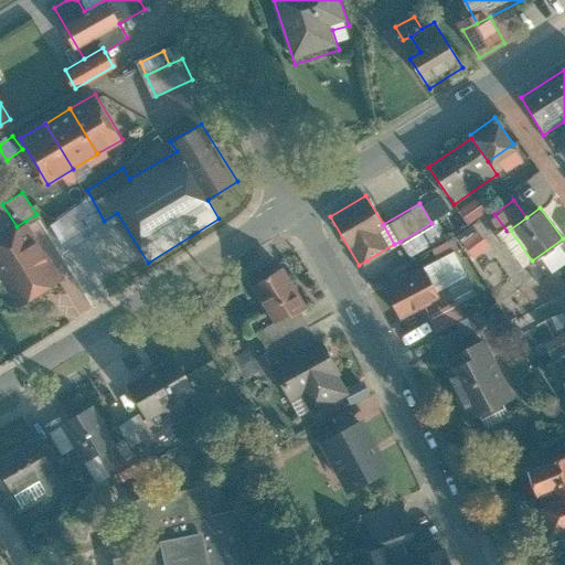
[(17,226),(0,236),(0,274),(19,305),(62,278),(25,221),(17,226)]
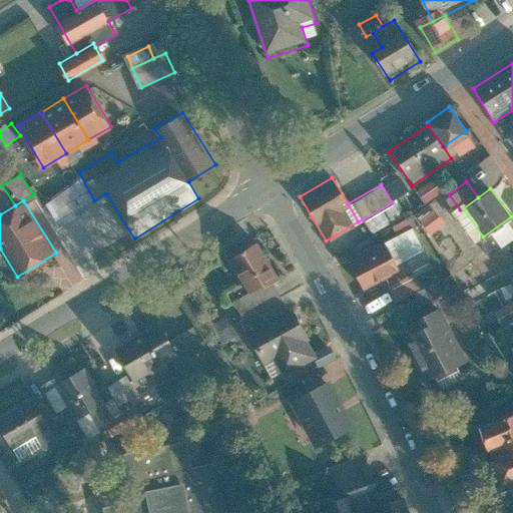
[(443,221),(433,207),(419,217),(430,231),(443,221)]
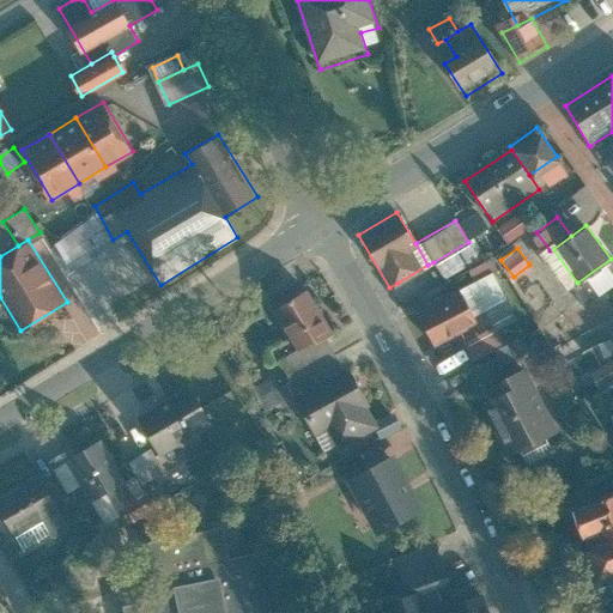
[(428,265),(398,283),(408,301),(443,280),(434,262),(428,265)]
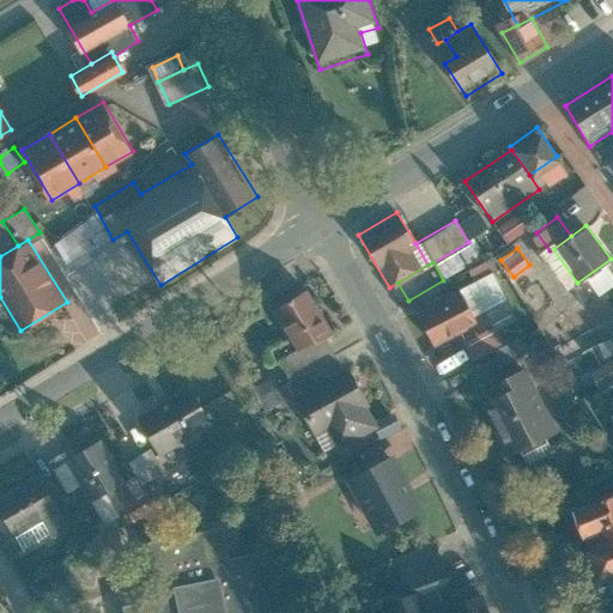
[(489,274),(414,313),(432,345),(475,320),(472,314),(502,298),(489,274)]
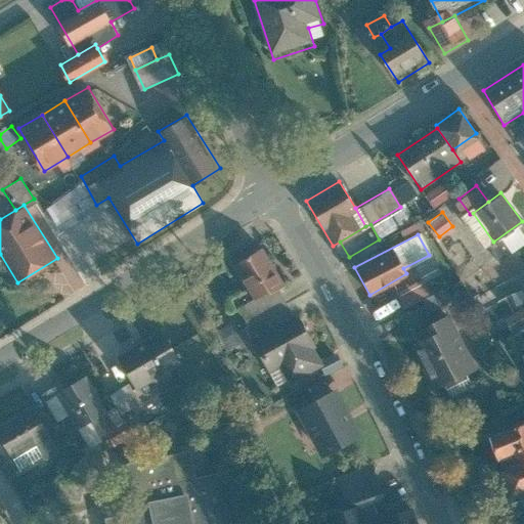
[(286,282),(264,246),(235,264),(257,299),(280,287),(286,282)]
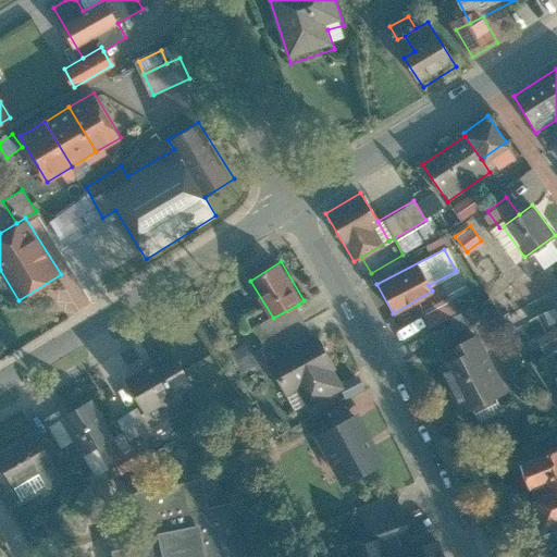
[(447,297),(420,309),(428,325),(455,312),(447,297)]
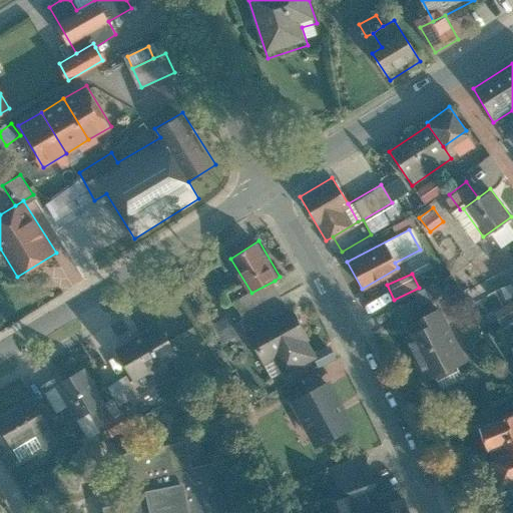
[(240,319),(247,331),(290,308),(275,281),(251,293),(234,301),(244,318),(240,319)]
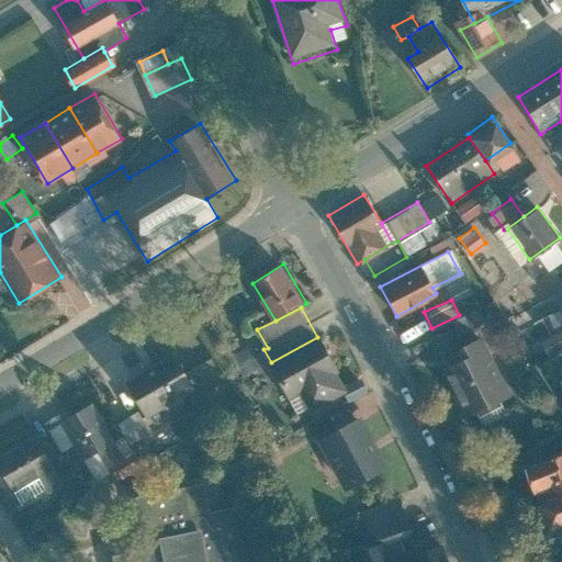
[(451,319),(458,335),(485,322),(479,307),(451,319)]
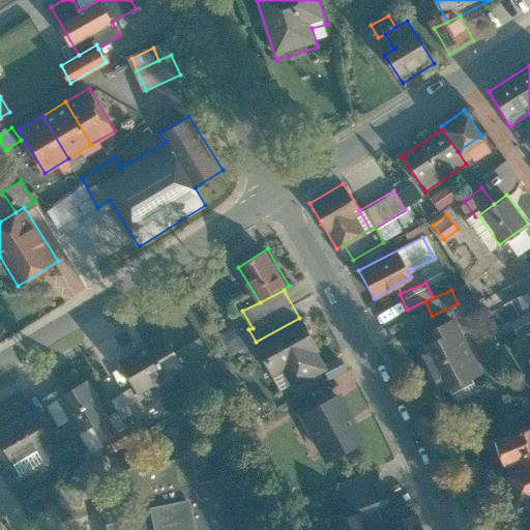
[(503,291),(488,299),(491,304),(506,296),(503,291)]
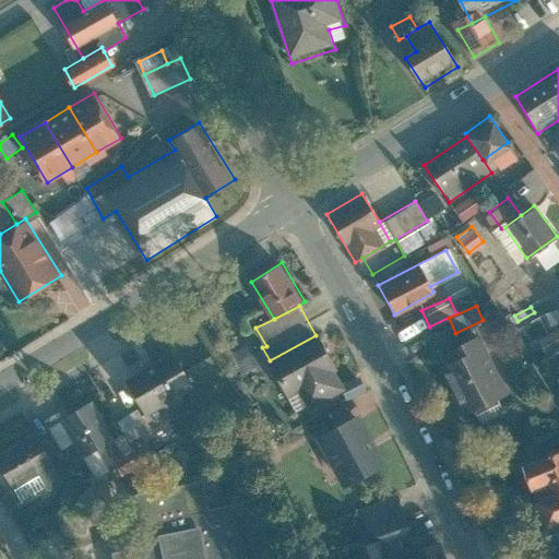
[(558,329),(537,341),(543,351),(558,342),(558,329)]
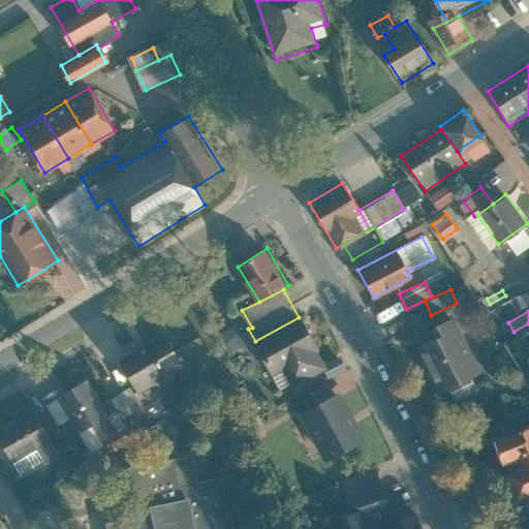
[(299,317),(255,341),(275,375),(283,370),(293,387),(328,368),(299,317)]
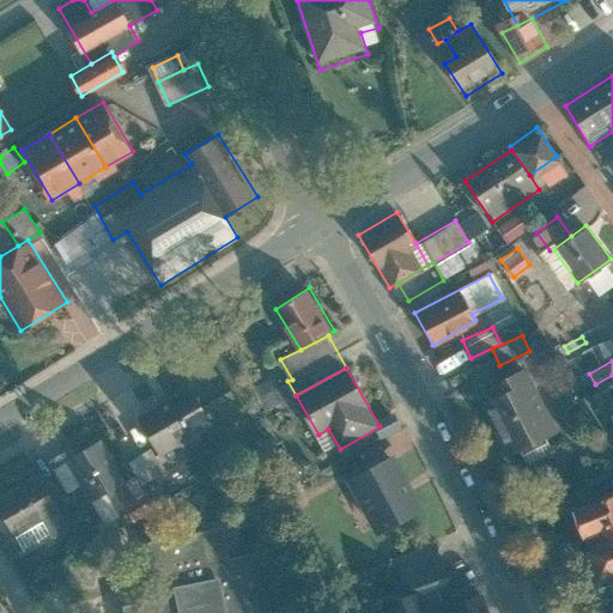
[(554,434),(522,369),(484,387),(489,395),(478,401),(507,457),(554,434)]
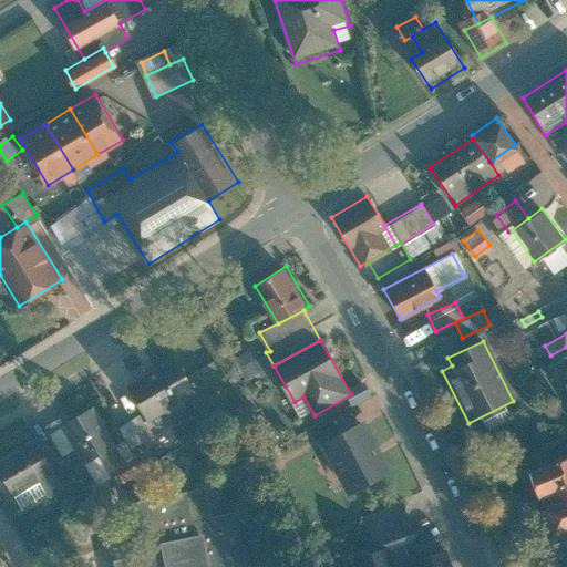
[(251,344),(233,357),(248,380),(266,368),(251,344)]
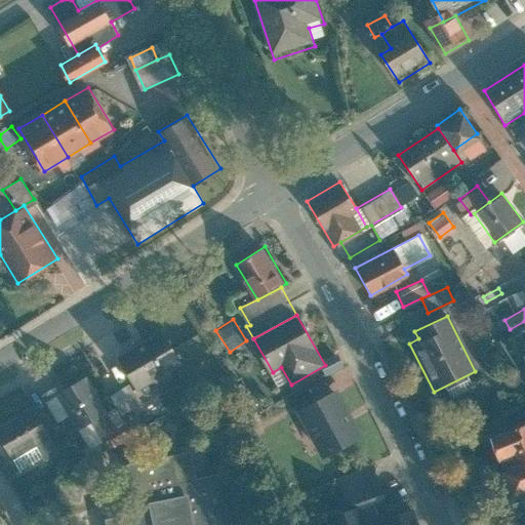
[(163,329),(119,356),(138,389),(184,362),(163,329)]
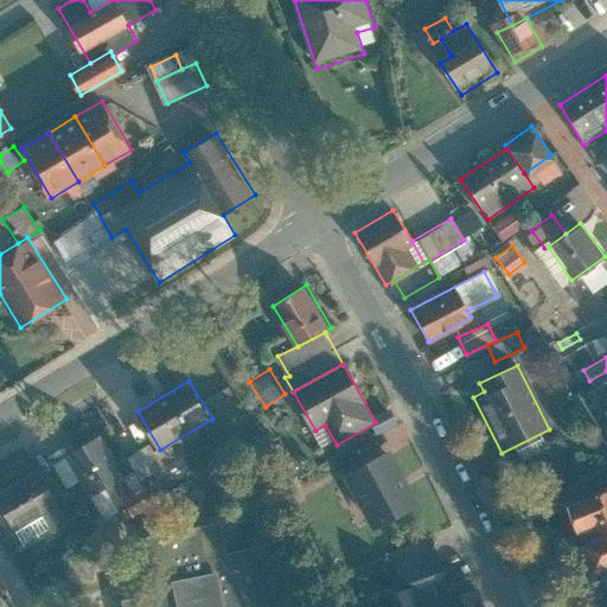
[(125,474),(101,435),(70,454),(94,493),(125,474)]
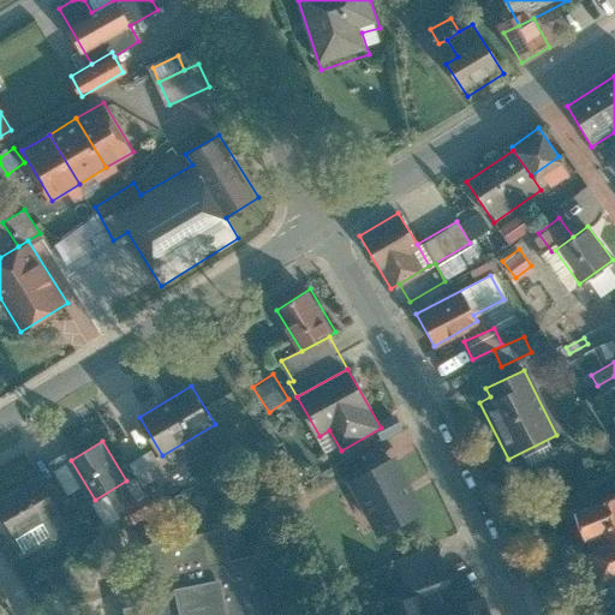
[(151,449),(129,463),(142,484),(165,471),(151,449)]
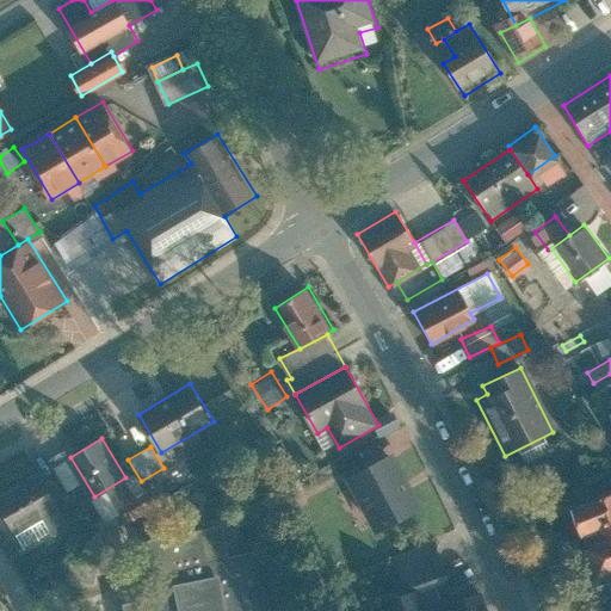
[(66,449),(49,458),(67,491),(84,481),(66,449)]
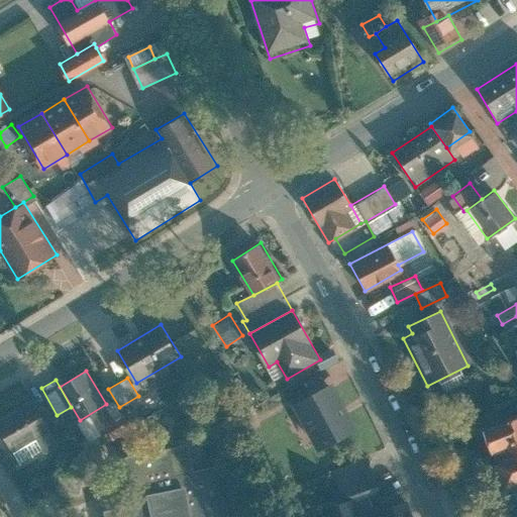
[(294,404),(317,450),(353,431),(330,386),(294,404)]
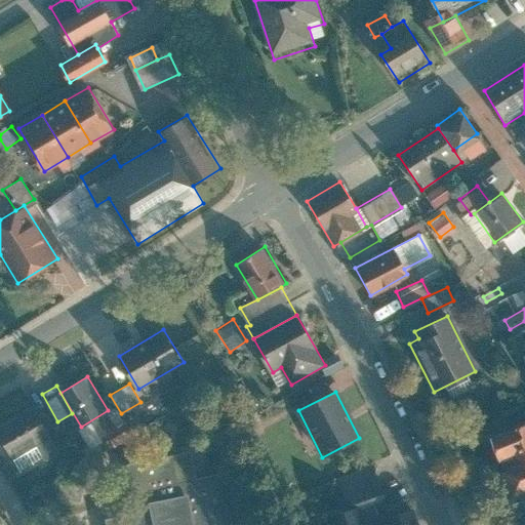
[(34,406),(0,426),(0,434),(14,458),(36,445),(45,459),(59,451),(34,406)]
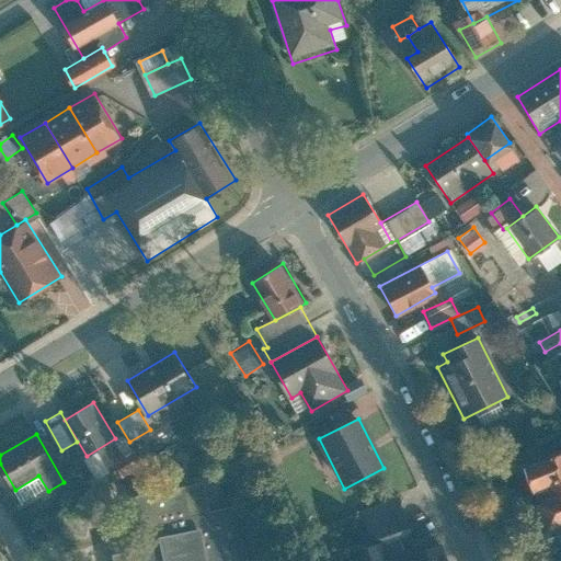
[(560,453),(523,468),(545,528),(560,522),(560,453)]
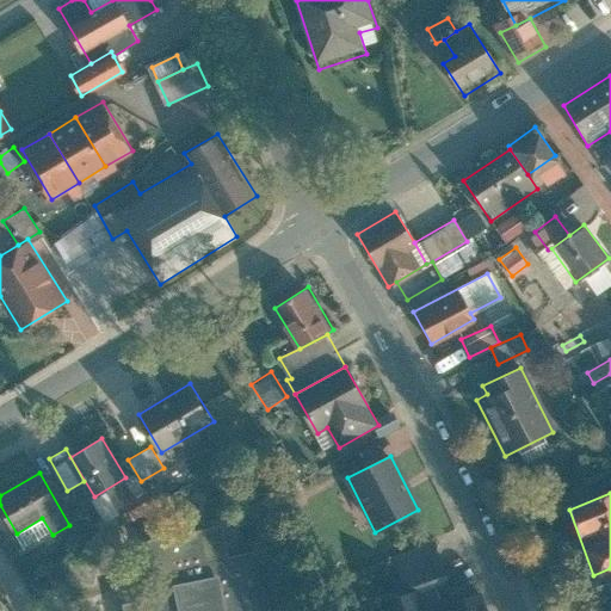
[(4,513),(0,516),(0,541),(10,556),(24,547),(4,513)]
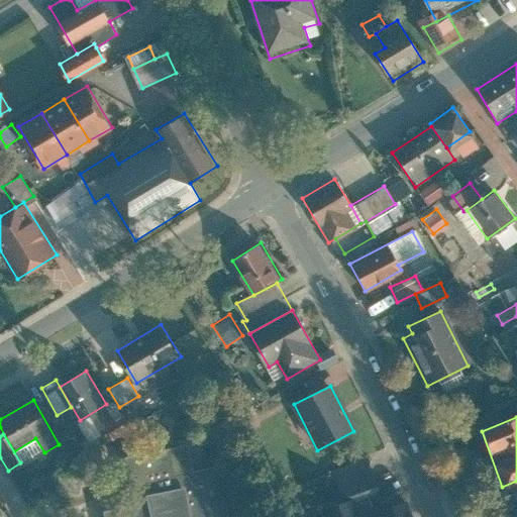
[(105,510),(106,516),(219,516),(237,514),(227,463),(194,470),(189,443),(125,455),(135,504),(105,510)]
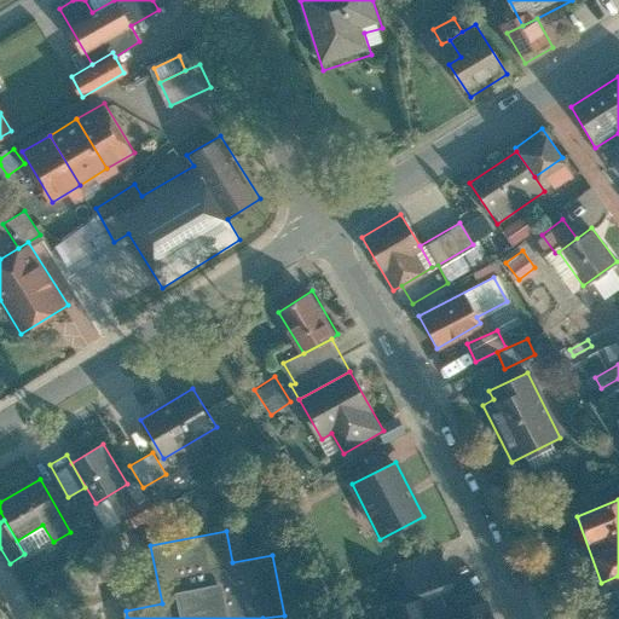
[(429,618),(421,595),(381,608),(385,618),(492,618),(486,601),(432,618),(429,618)]
